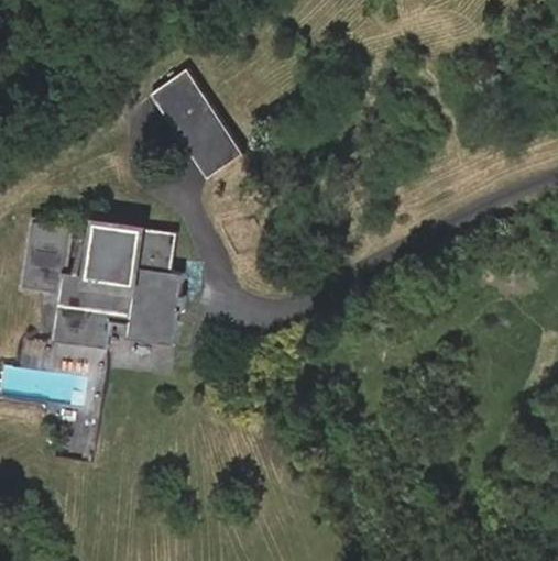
[(185,68),(149,95),(209,179),(245,154),(185,68)]
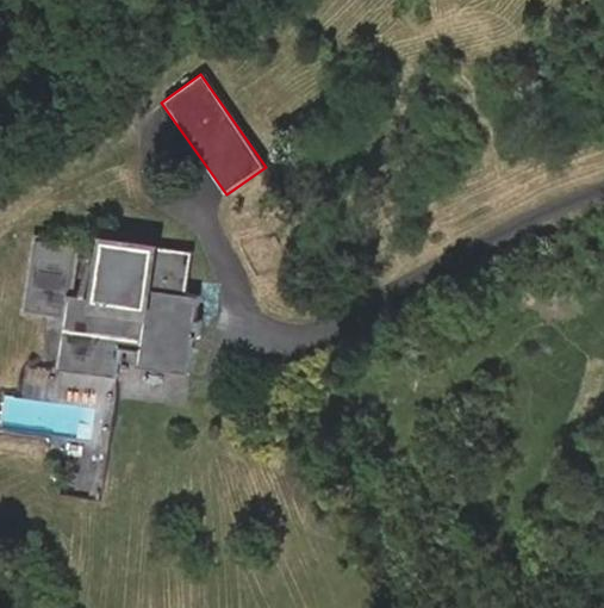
[(104,222),(101,239),(132,243),(135,225),(104,222)]
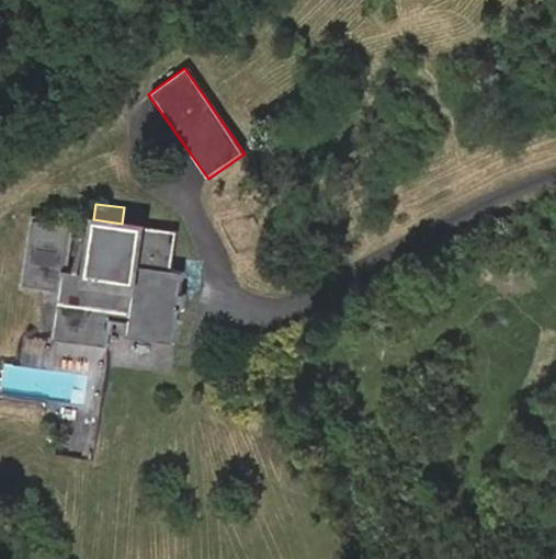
[(74,221),(32,217),(25,282),(57,285),(52,322),(78,326),(76,343),(103,348),(108,321),(108,314),(126,316),(125,323),(156,327),(154,341),(173,342),(177,307),(182,308),(184,293),(179,293),(181,271),(166,269),(167,264),(135,260),(139,227),(122,224),(93,219),(87,275),(68,272),(74,221)]
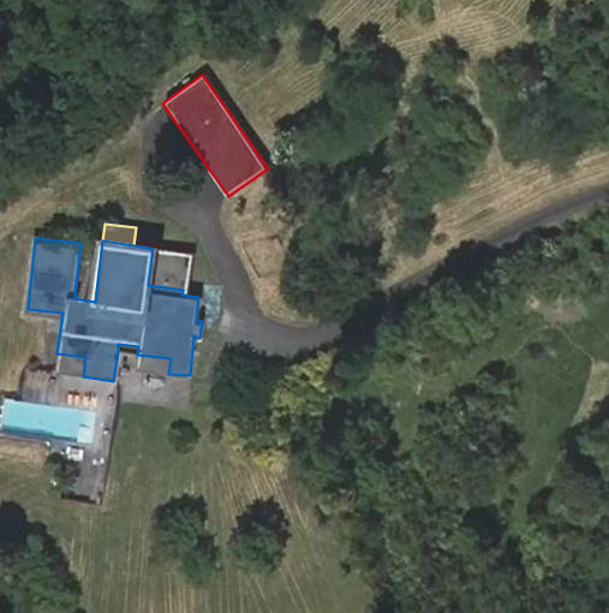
[(187,253),(153,249),(148,285),(183,290),(187,253)]
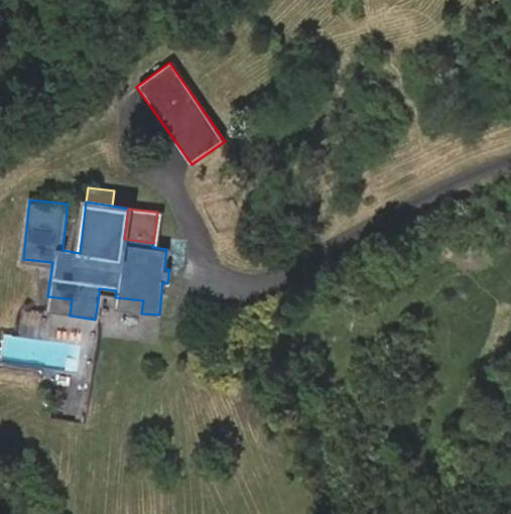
[(179,270),(169,269),(167,283),(178,284),(179,271),(179,270)]
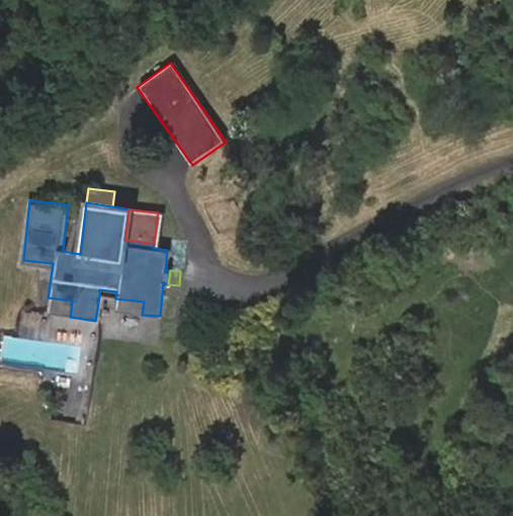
[(99,296),(115,298),(116,291),(99,289),(99,296)]
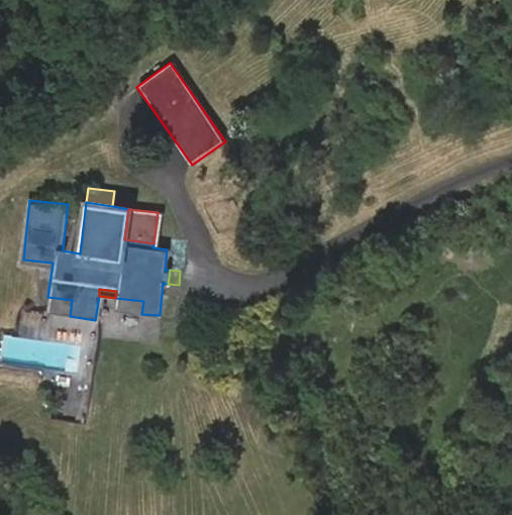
[(72,300),(47,297),(45,313),(70,316),(72,300)]
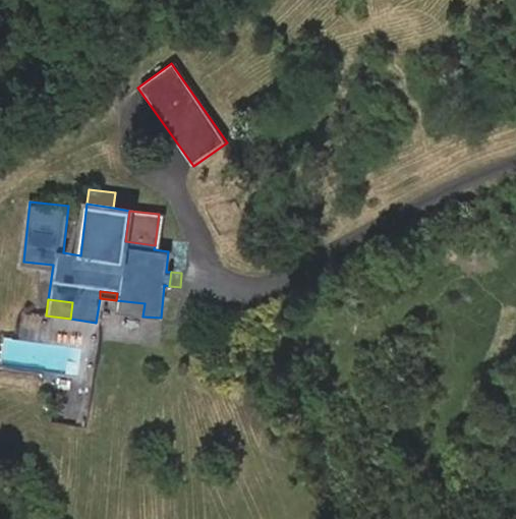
[(142,316),(145,303),(116,300),(114,312),(142,316)]
